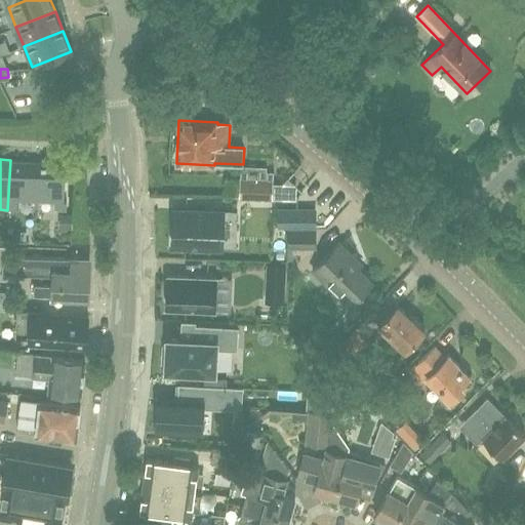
[(36,200),(38,162),(10,160),(7,210),(16,210),(17,199),(36,200)]
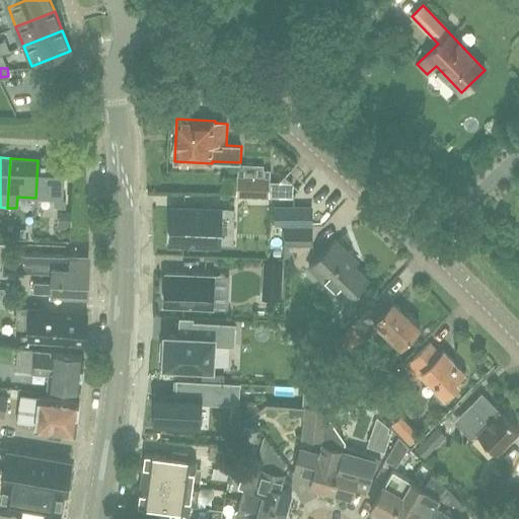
[(65,161),(38,160),(35,198),(55,199),(55,207),(65,208),(65,198),(63,198),(65,161)]
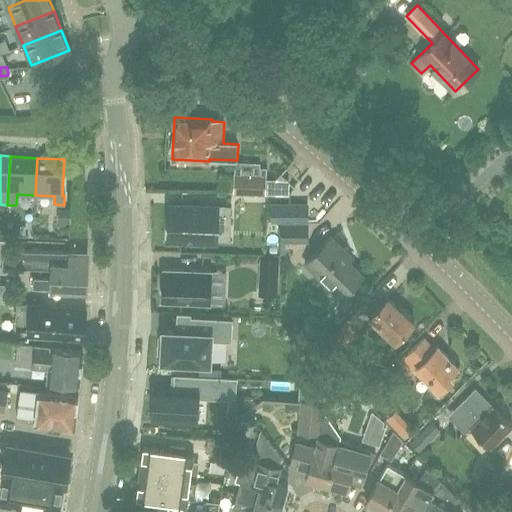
[(234,173),(233,192),(265,194),(265,193),(285,193),(285,179),(266,179),(266,174),(234,173)]
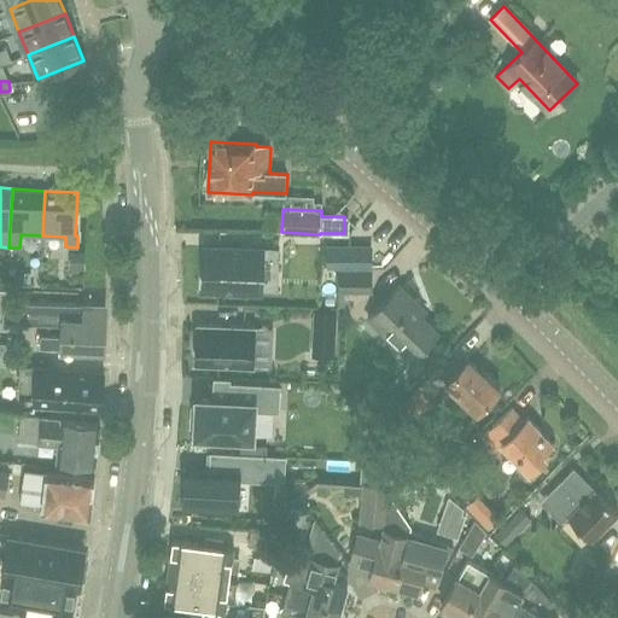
[(262,248),(204,245),(203,289),(261,291),(262,248)]
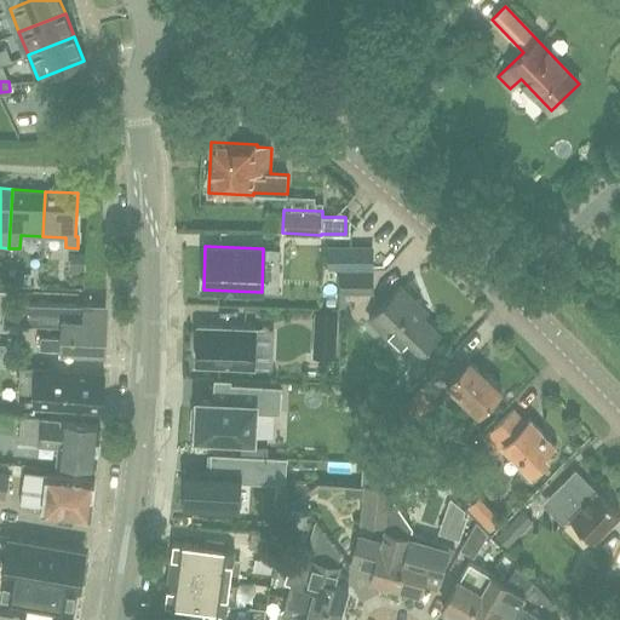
[(375,286),(375,269),(340,269),(340,286),(375,286)]
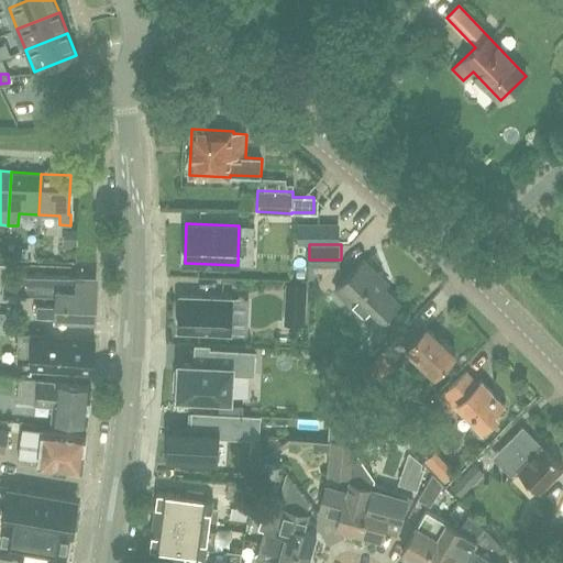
[(337,290),(364,318),(375,329),(377,326),(389,338),(401,326),(394,318),(389,313),(398,305),(384,289),(387,286),(363,263),(337,290)]
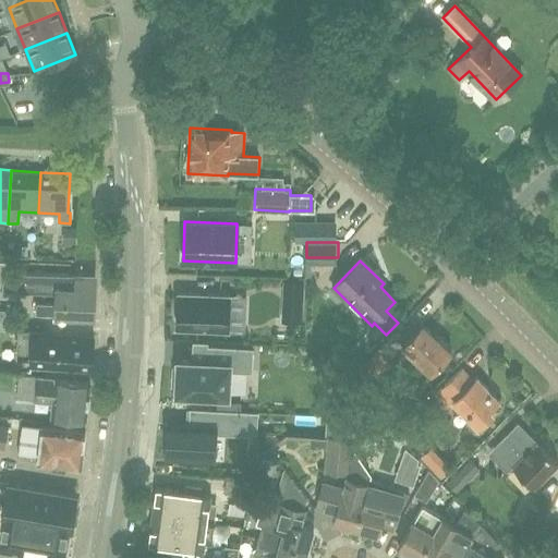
[(94,315),(96,275),(23,273),(22,278),(4,277),(4,290),(56,291),(56,304),(36,303),(35,314),(59,315),(94,316),(94,315)]
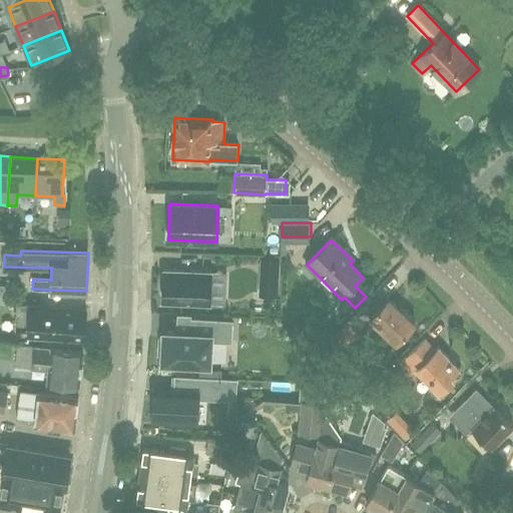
[(209,304),(211,272),(163,270),(162,302),(209,304)]
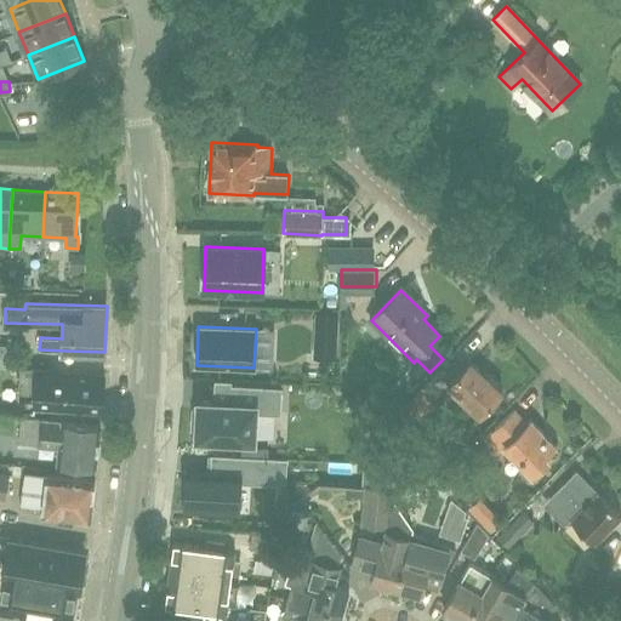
[(26,368),(26,351),(26,345),(0,343),(0,366),(21,366),(21,368),(36,369),(36,368),(26,368)]
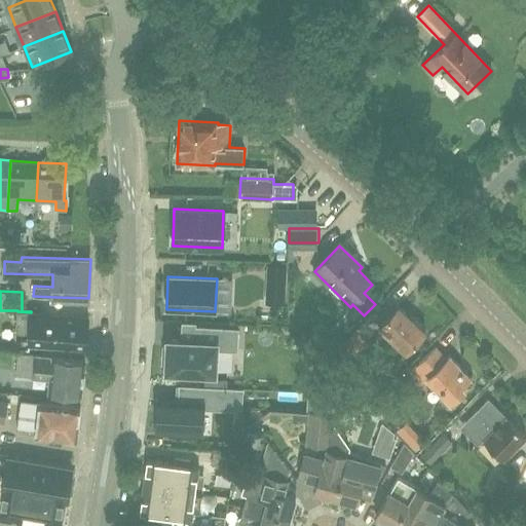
[(407,351),(425,332),(399,306),(380,326),(407,351)]
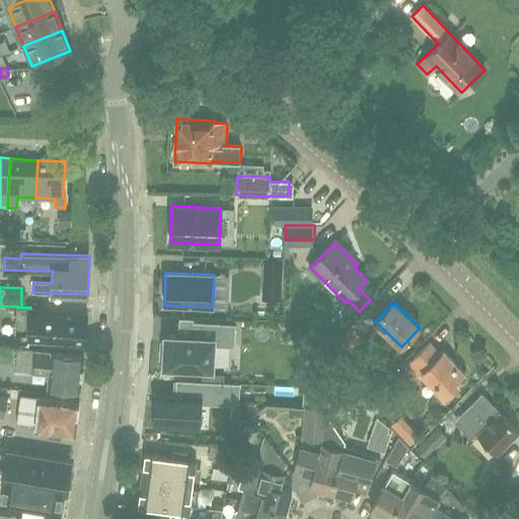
[(84,344),(85,328),(86,312),(34,309),(33,324),(32,334),(52,335),(52,342),(84,344)]
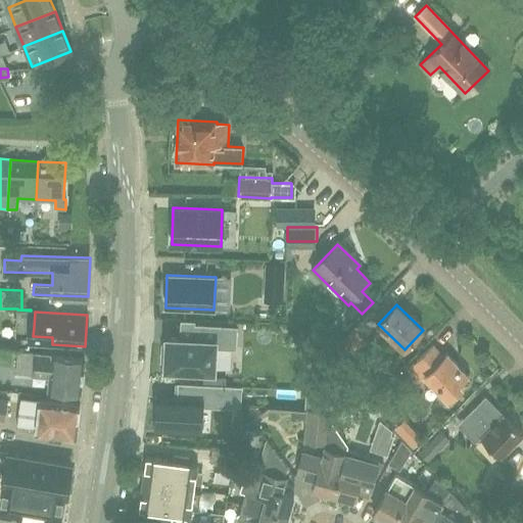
[(368,316),(355,329),(354,328),(340,342),(352,355),(367,340),(364,337),(377,324),(368,316)]
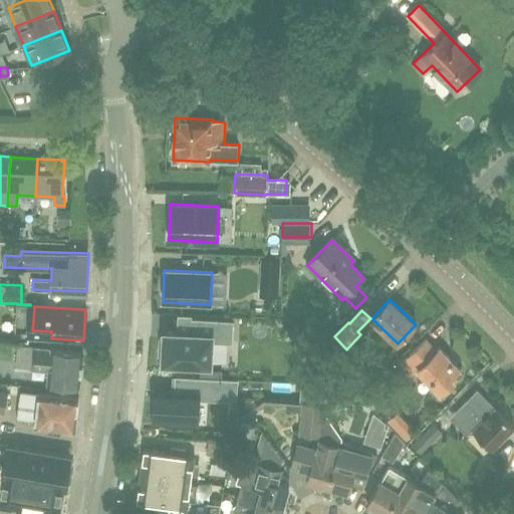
[(210,364),(211,341),(231,342),(232,321),(192,319),(191,333),(164,332),(163,338),(159,338),(159,355),(163,355),(162,362),(210,364)]
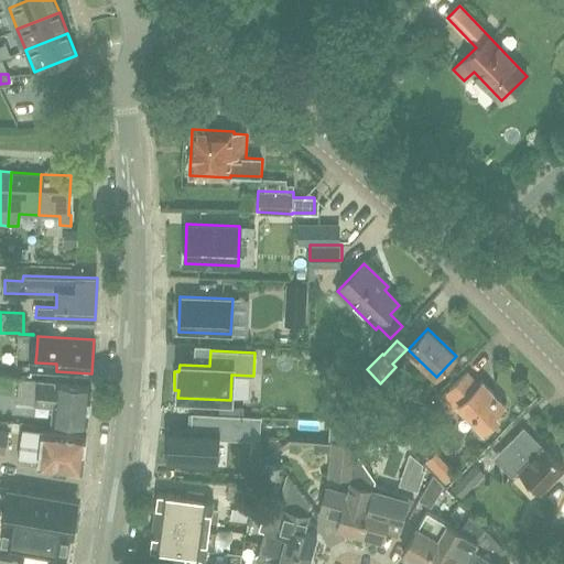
[(503,405),(481,382),(478,386),(466,372),(440,398),(453,411),(459,405),(484,431),(498,416),(496,413),(503,405)]
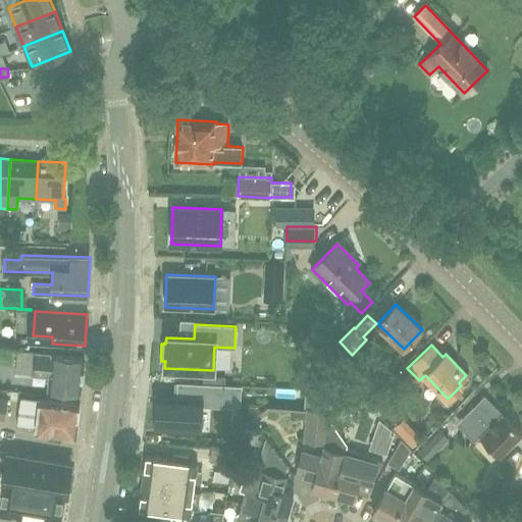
[(52,355),(35,353),(35,352),(17,350),(14,374),(33,376),(33,375),(49,377),(48,390),(80,394),(83,357),(52,354),(52,355)]
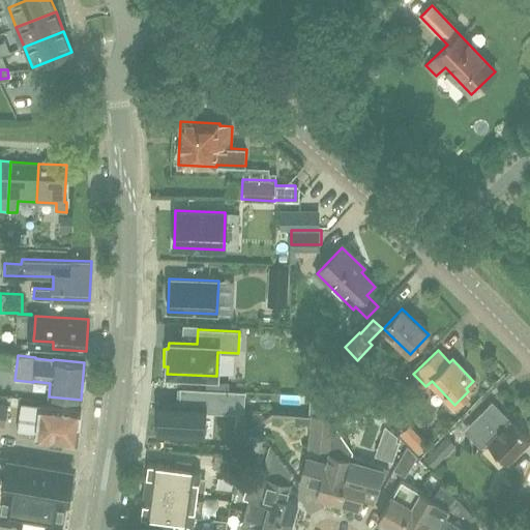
[(203,436),(204,408),(215,408),(216,390),(180,388),(179,405),(165,404),(164,415),(158,415),(157,436),(184,438),(184,435),(203,436)]
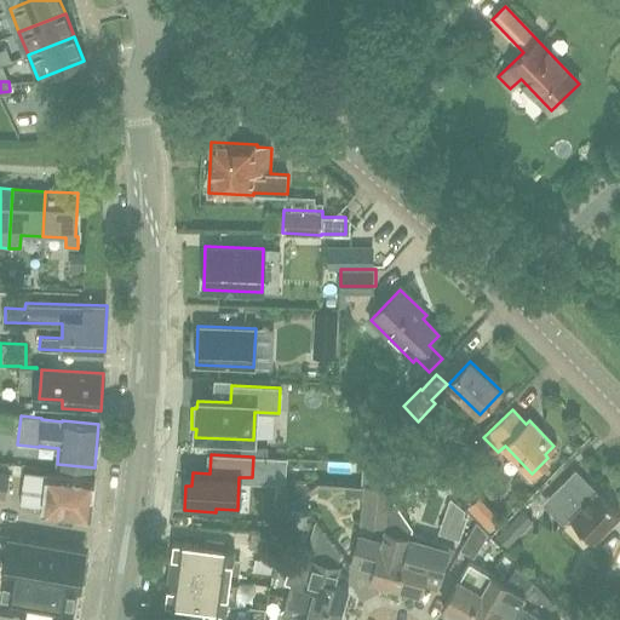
[(24,471),(22,495),(44,498),(41,514),(90,518),(95,477),(46,472),(46,474),(24,471)]
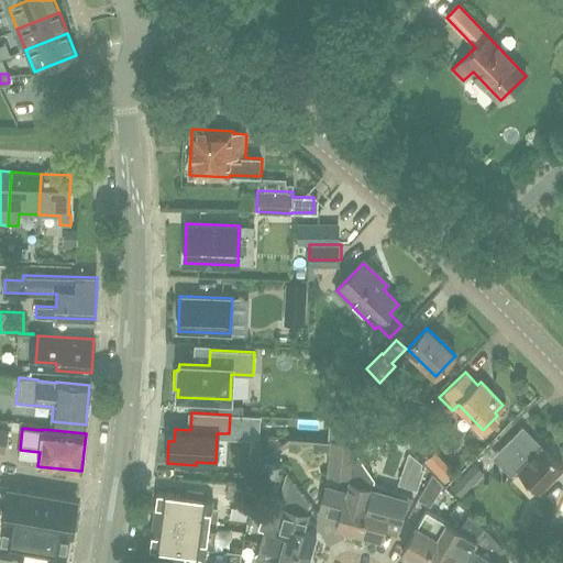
[(562,467),(522,428),(498,453),(493,459),(511,476),(517,471),(539,493),(562,467)]
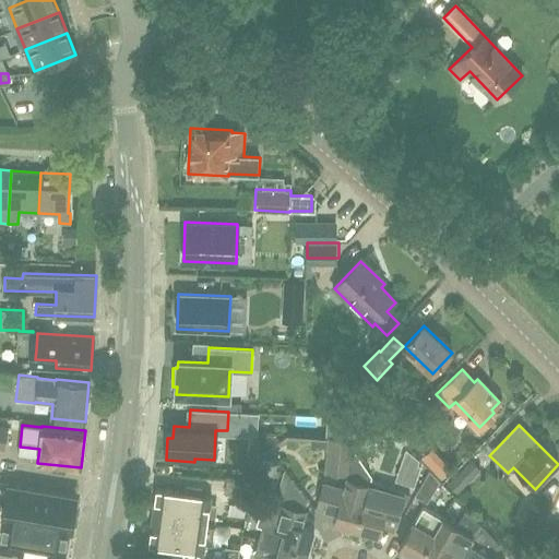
[(355,530),(366,494),(370,474),(346,439),(328,437),(324,472),(347,474),(344,488),(322,483),(316,508),(336,513),(333,524),(355,530)]
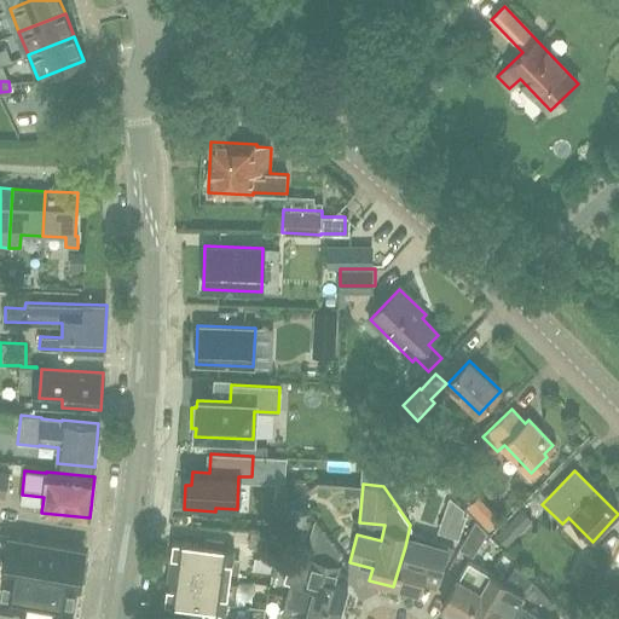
[(522,510),(497,536),(507,545),(532,520),(522,510)]
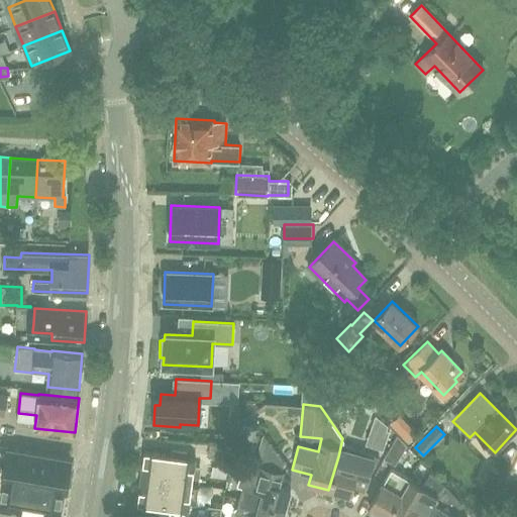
[(397,434),(384,457),(395,464),(407,445),(397,434)]
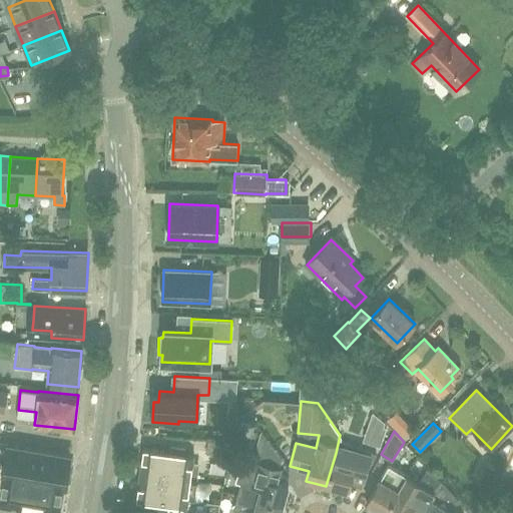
[(376,455),(361,448),(352,445),(341,441),(342,438),(340,435),(336,453),(326,486),(348,492),(353,471),(365,475),(376,455)]
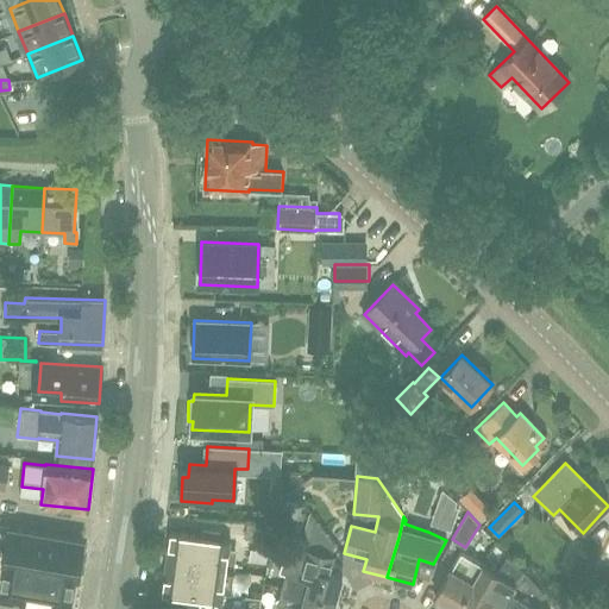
[(270,553),(275,526),(248,523),(245,539),(257,540),(256,551),(270,553)]
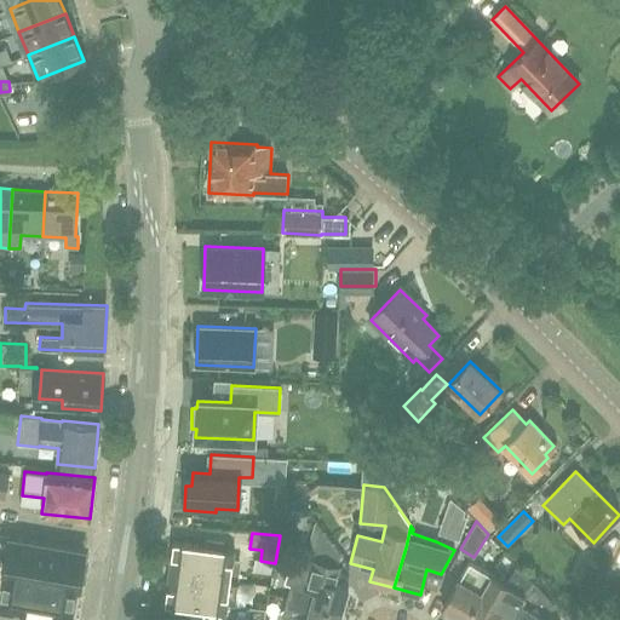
[(9,541),(6,560),(4,573),(1,586),(0,592),(0,604),(70,616),(76,586),(79,586),(80,581),(85,583),(89,561),(81,558),(81,554),(9,541)]
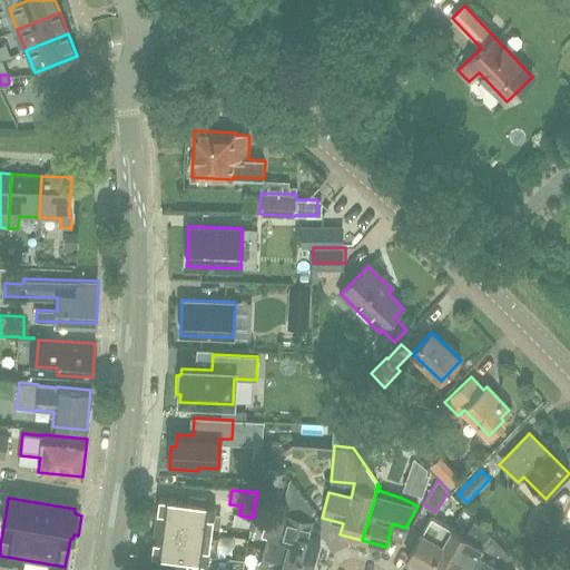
[(214,518),(216,505),(207,504),(207,500),(194,498),(194,502),(159,498),(155,527),(215,533),(217,518),(214,518)]
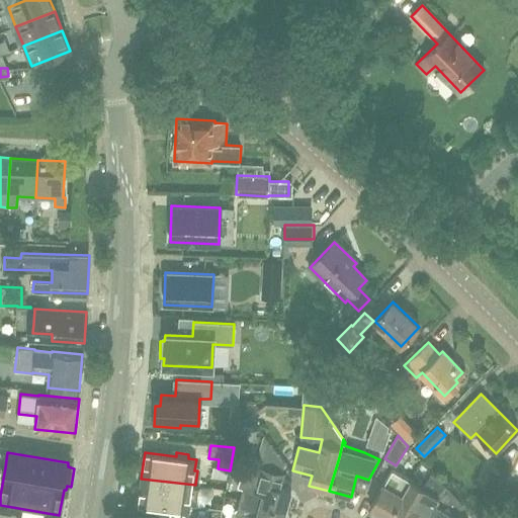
[(279,489),(283,475),(271,471),(244,464),(237,489),(242,491),(240,500),(284,512),(289,491),(279,489)]
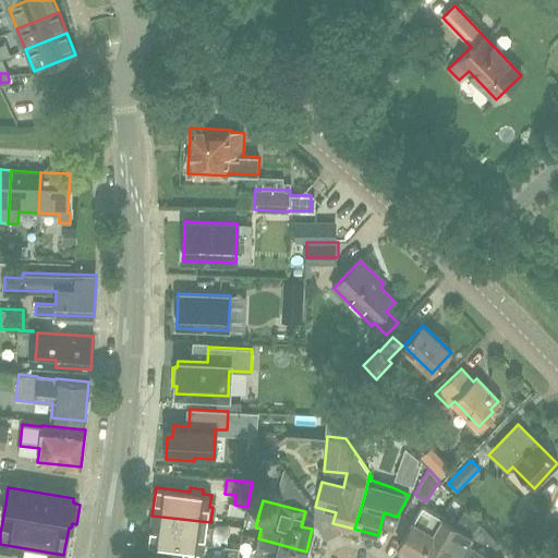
[(417,557),(441,519),(421,507),(413,521),(398,547),(417,557)]
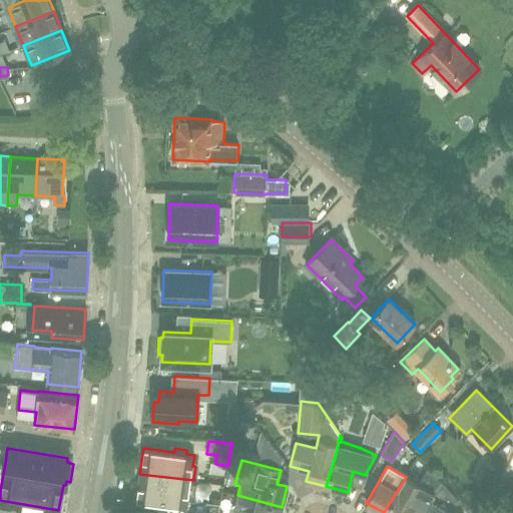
[(434,493),(441,481),(428,467),(418,484),(406,477),(384,512),(408,512),(413,505),(423,511),(434,493)]
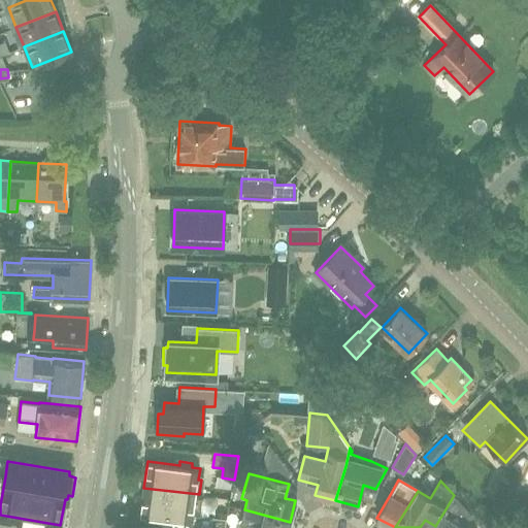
[(197,509),(199,494),(143,488),(140,514),(193,521),(194,509),(197,509)]
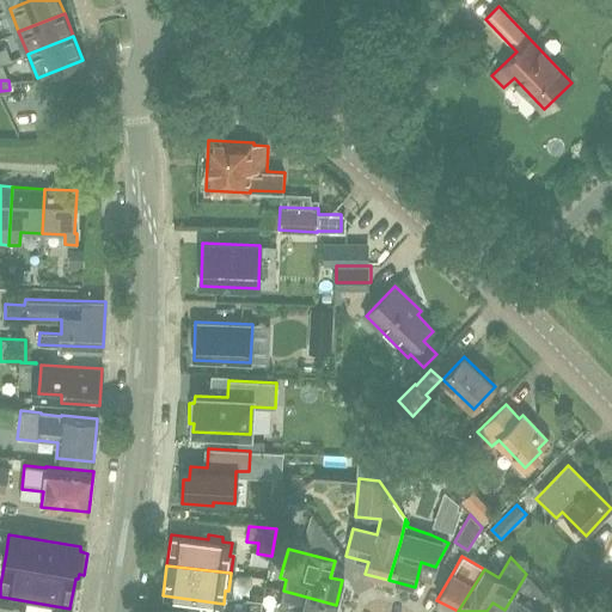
[(542,611),(539,611),(548,595),(526,574),(518,588),(505,610),(508,611),(542,611)]
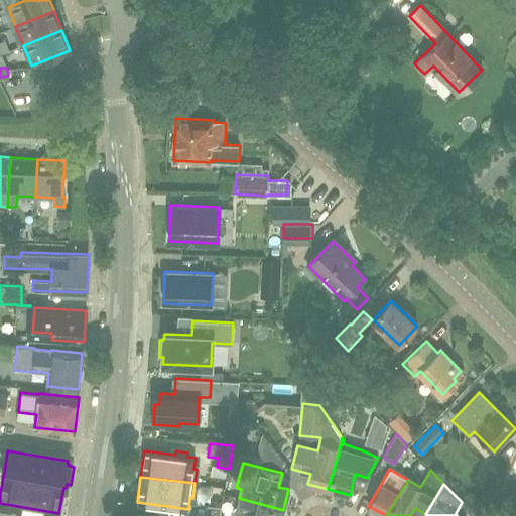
[(281,515),(283,510),(239,498),(236,508),(234,515),(281,515)]
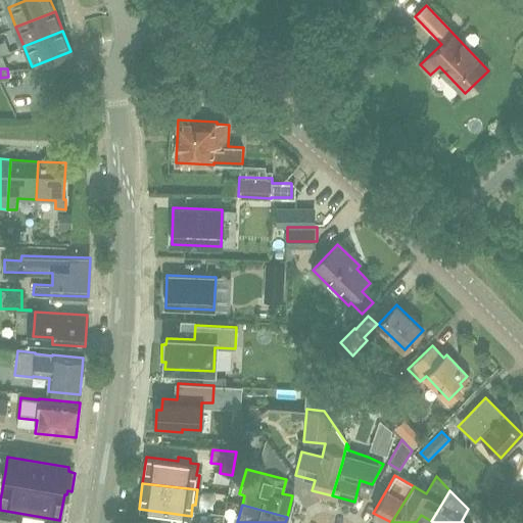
[(223,522),(225,515),(210,513),(209,521),(199,519),(198,522),(223,522)]
